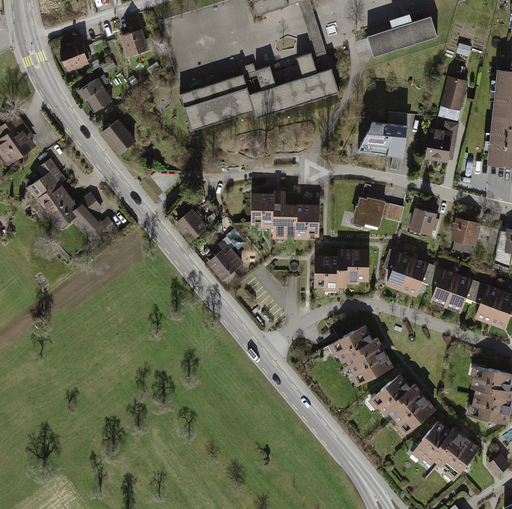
[(249,0),(254,14),(287,4),(285,0),(249,0)]
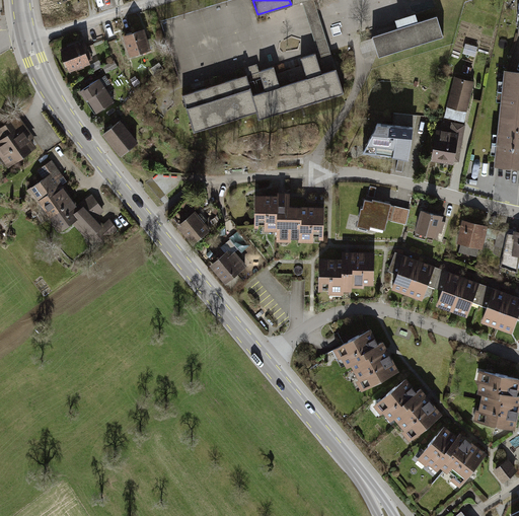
[(302,5),(317,52),(328,48),(313,0),(289,0),(291,4),(302,5)]
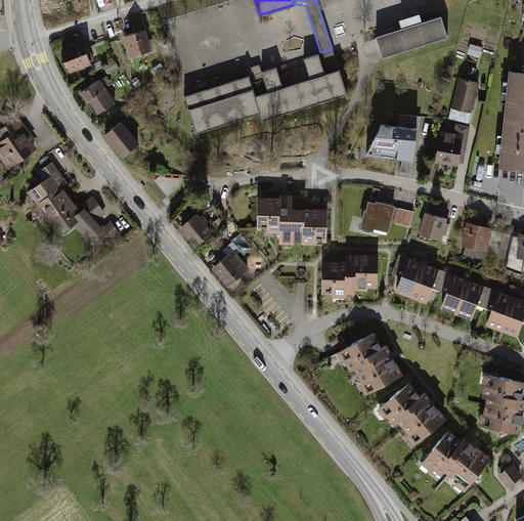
[(406,25),(423,19),(421,13),(404,18),(406,25)]
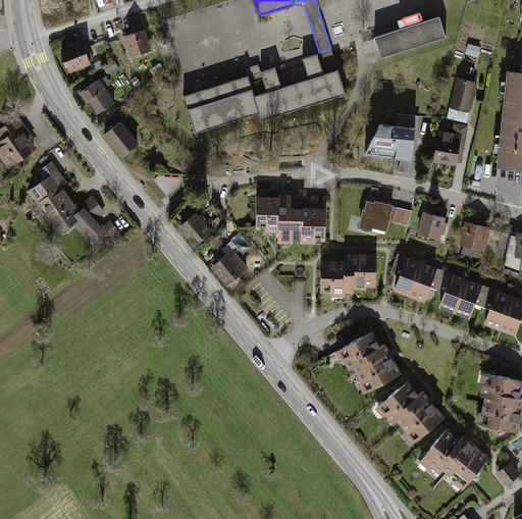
[(375,39),(382,61),(448,40),(440,17),(375,39)]
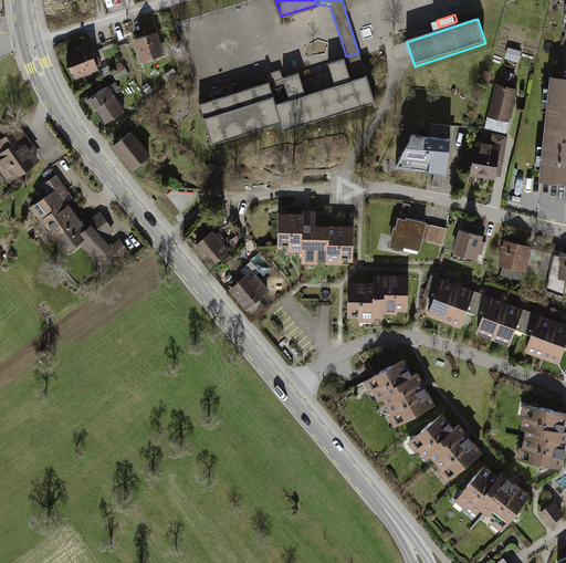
[(164,54),(157,34),(133,42),(139,62),(164,54)]
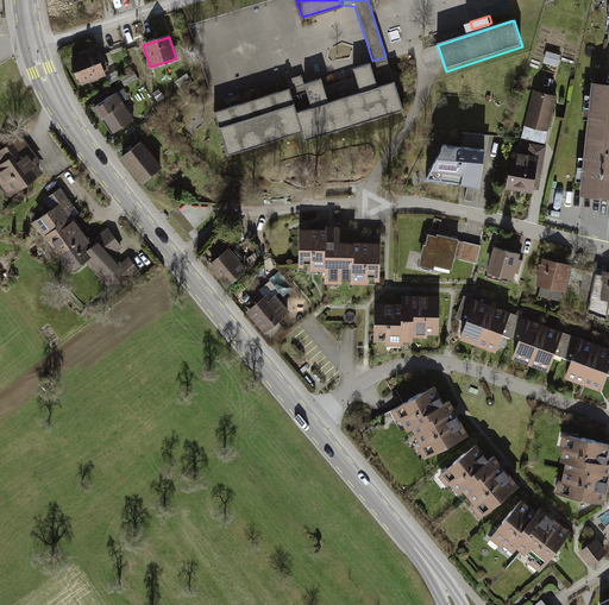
[(106,76),(96,51),(69,62),(79,87),(106,76)]
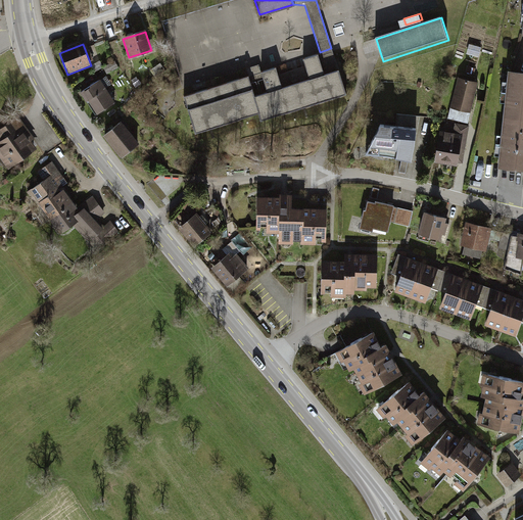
[(275,65),(180,95),(192,134),(257,113),(260,122),(346,94),(332,48),(331,48),(320,52),(300,57),(303,66),(278,75),(275,65)]
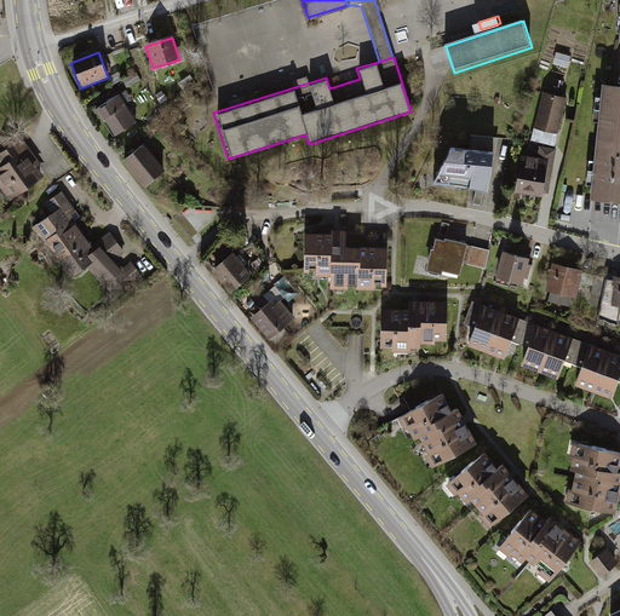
[(591,196),(619,199),(619,84),(602,82),(591,196)]
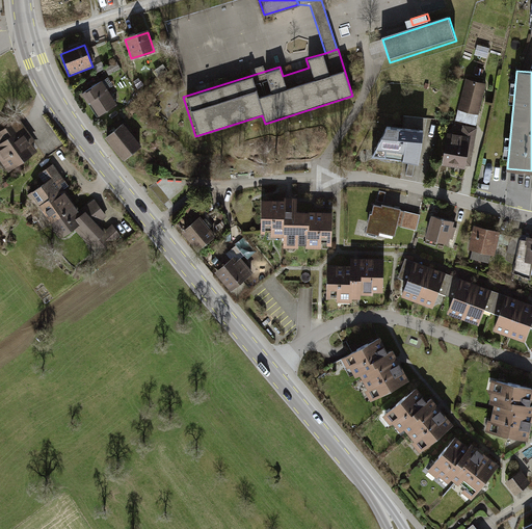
[(477,117),(485,85),(467,80),(457,112),(477,117)]
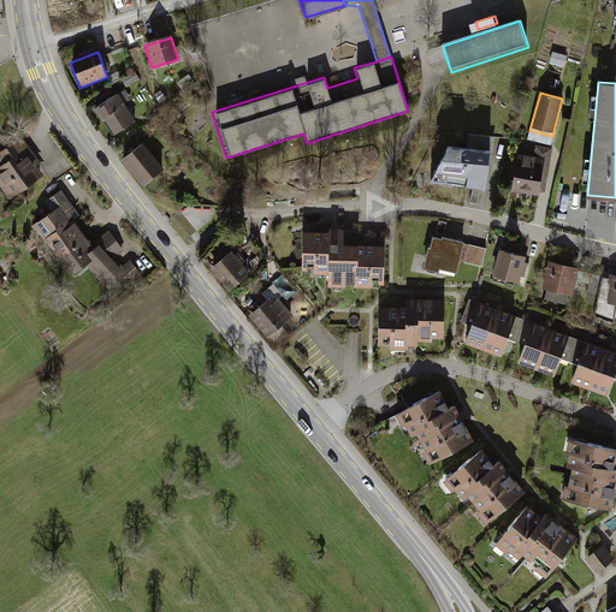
[(135,123),(119,95),(93,110),(108,137),(135,123)]
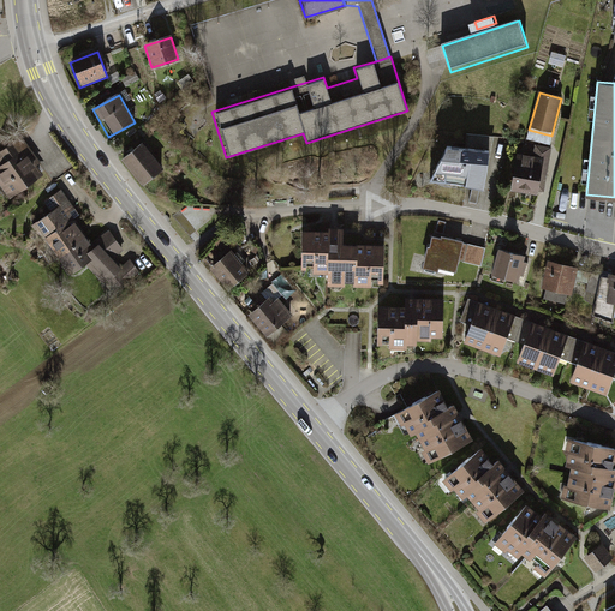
[(0,187),(10,201),(48,175),(22,137),(0,150),(0,187)]
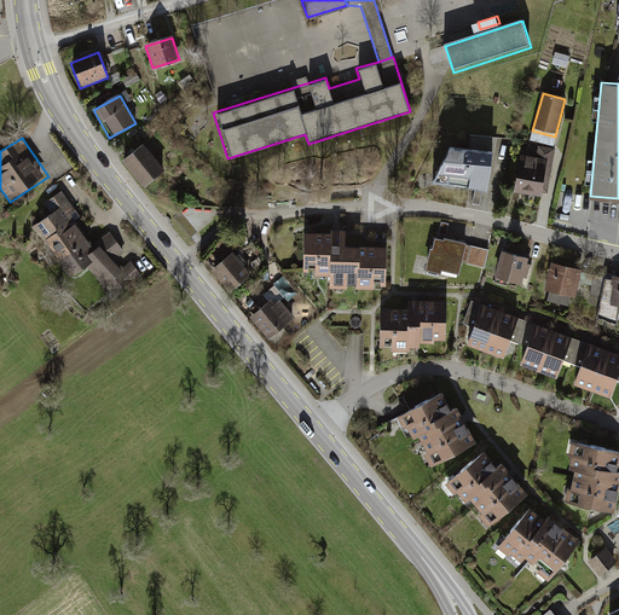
[(163,170),(142,143),(121,160),(142,187),(163,170)]
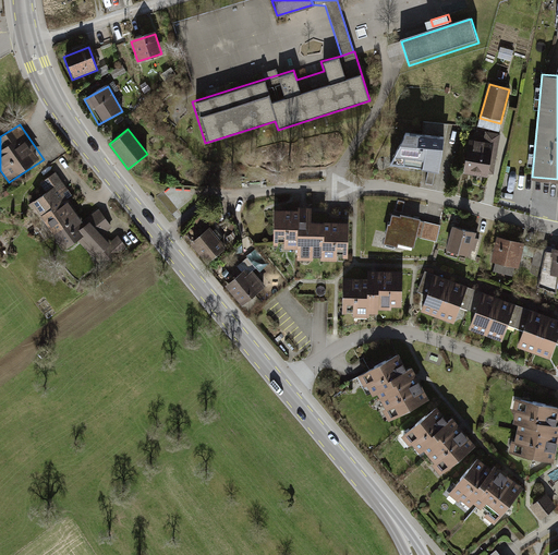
[(443,172),(450,136),(408,132),(395,158),(426,160),(425,169),(443,172)]
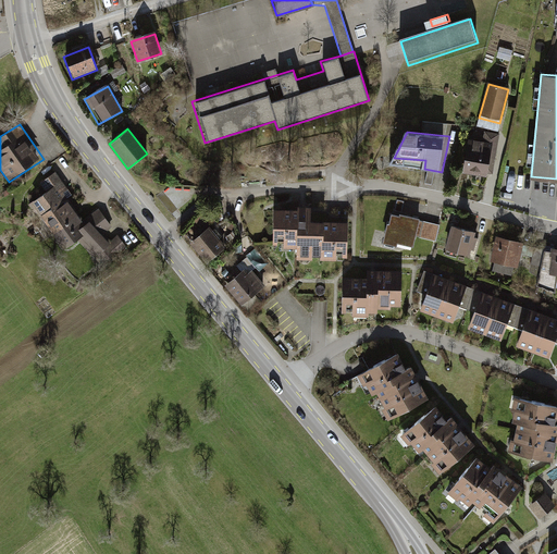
[(485,179),(493,144),(468,138),(460,173),(485,179)]
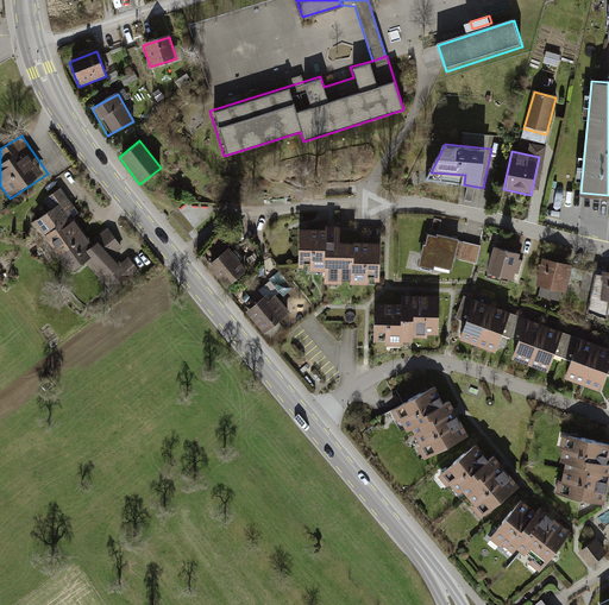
[(108,296),(140,270),(106,226),(89,239),(71,218),(79,213),(58,189),(43,201),(50,209),(50,210),(31,225),(68,272),(81,262),(108,296)]
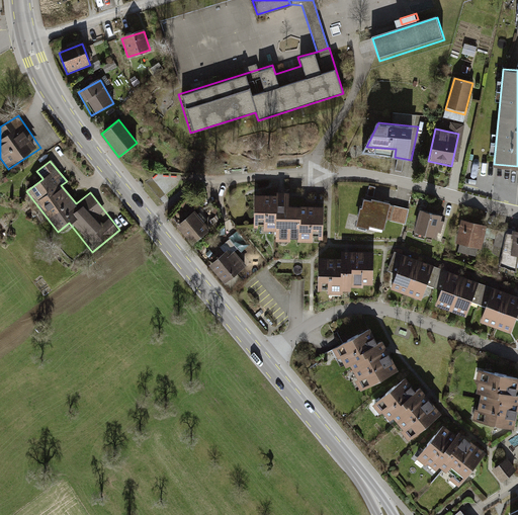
[(323,241),(324,205),(286,204),(287,195),(254,193),(252,230),(273,230),(273,239),(323,241)]
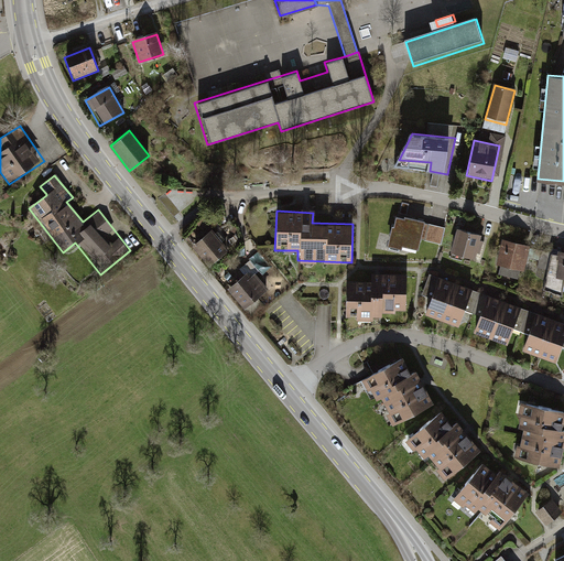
[(415,248),(423,224),(394,215),(384,247),(400,251),(401,245),(415,248)]
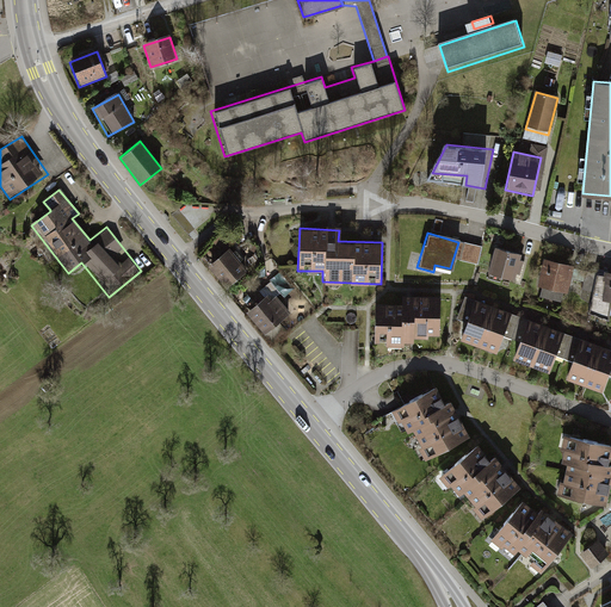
[(516,280),(523,255),(495,248),(488,272),(516,280)]
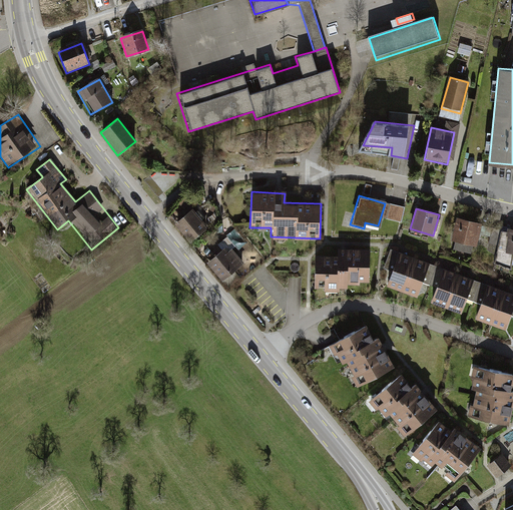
[(207,228),(191,209),(174,224),(189,242),(207,228)]
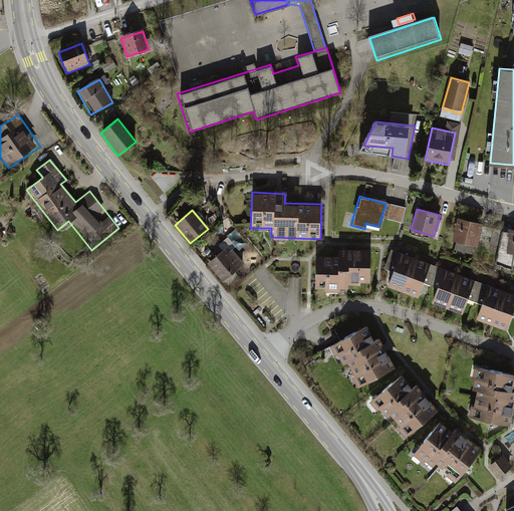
[(477,247),(483,225),(458,218),(452,240),(477,247)]
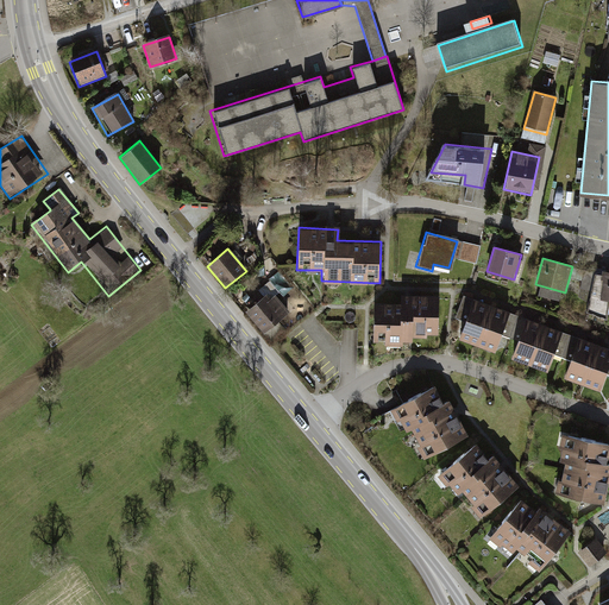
[(608,298),(608,272),(600,271),(595,296),(608,298)]
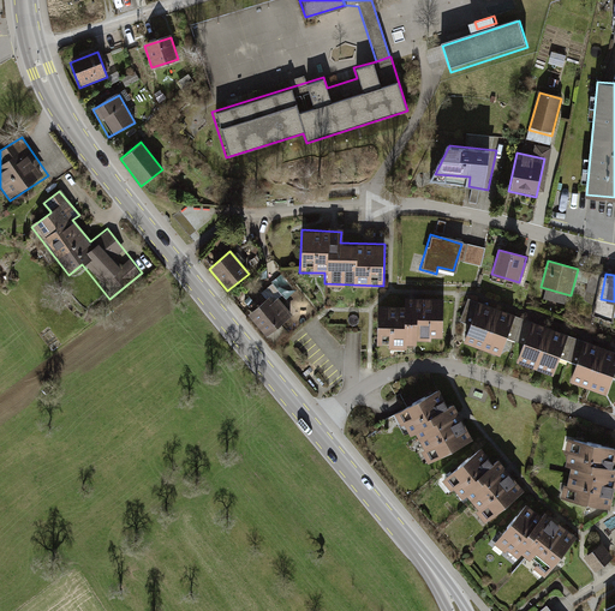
[(597,306),(601,282),(590,281),(585,304),(597,306)]
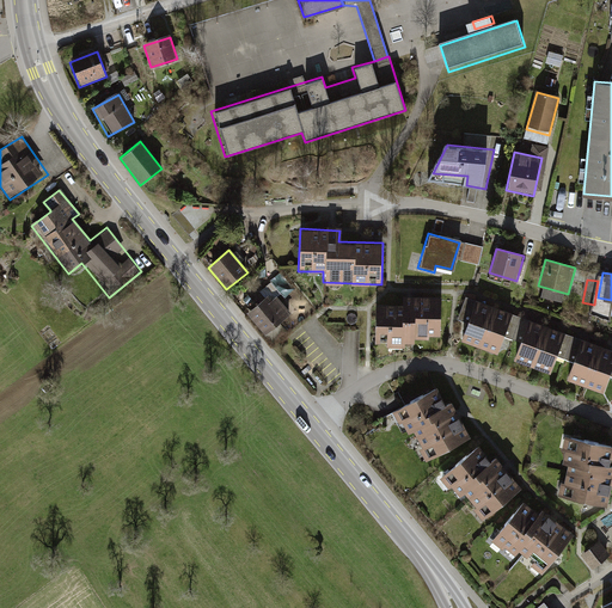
[(291,315),(273,294),(246,314),(263,336),(291,315)]
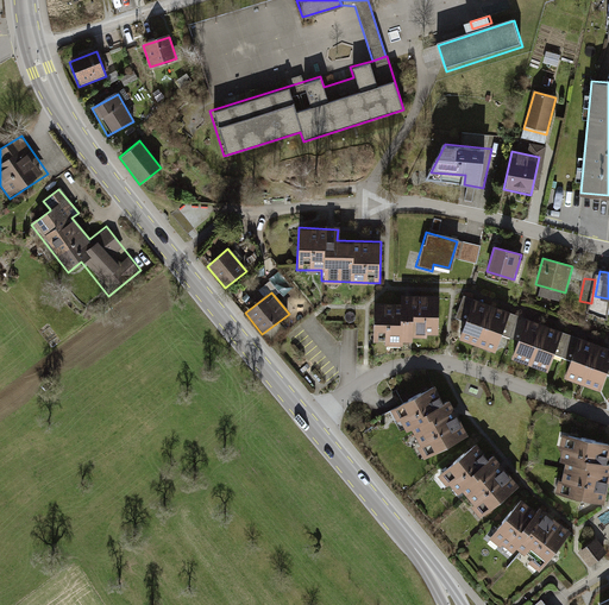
[(438,336),(439,296),(401,295),(400,304),(374,304),(372,342),(410,344),(410,335),(438,336)]
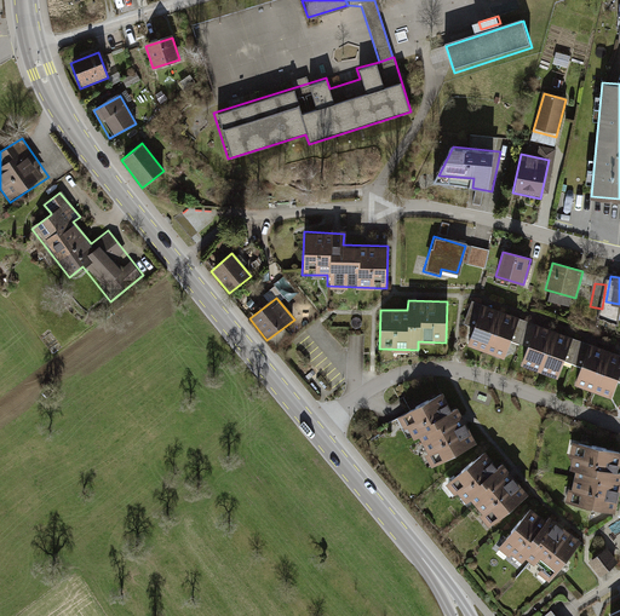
[(503,358),(518,318),(482,305),(466,345),(503,358)]
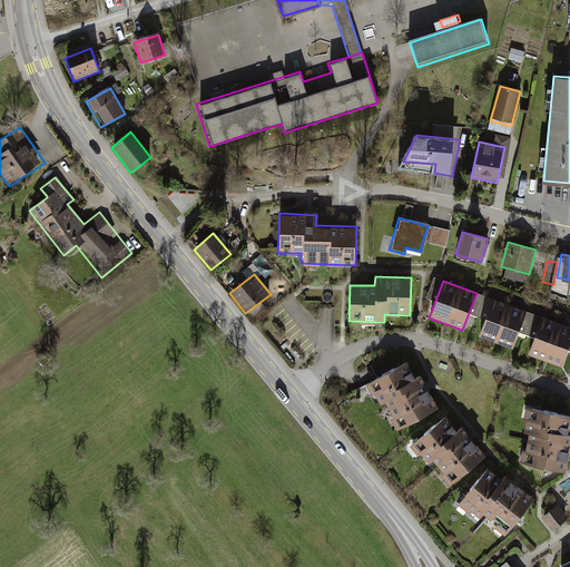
[(512,349),(526,312),(492,300),(478,335),(512,349)]
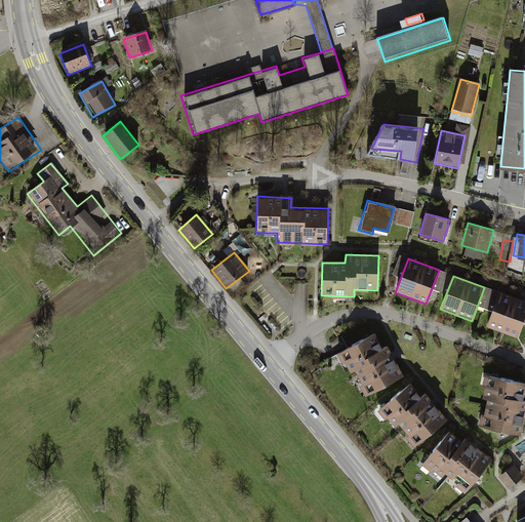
[(517,339),(524,317),(524,302),(498,292),(485,327),(517,339)]
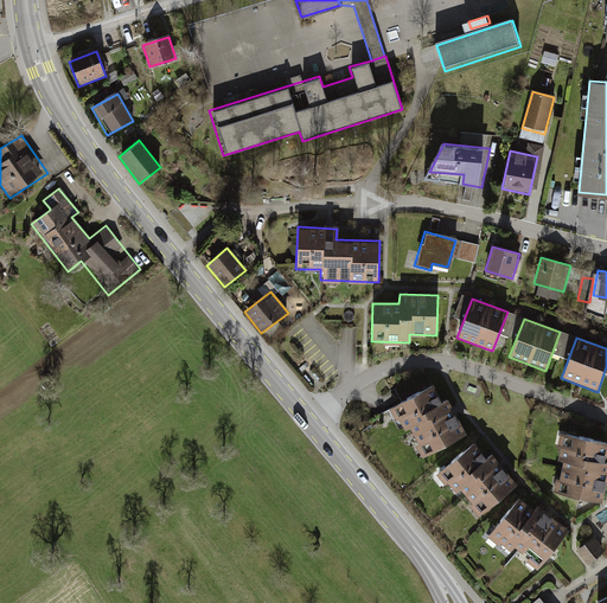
[(426,455),(466,432),(446,397),(439,401),(430,386),(389,410),(400,430),(408,425),(426,455)]
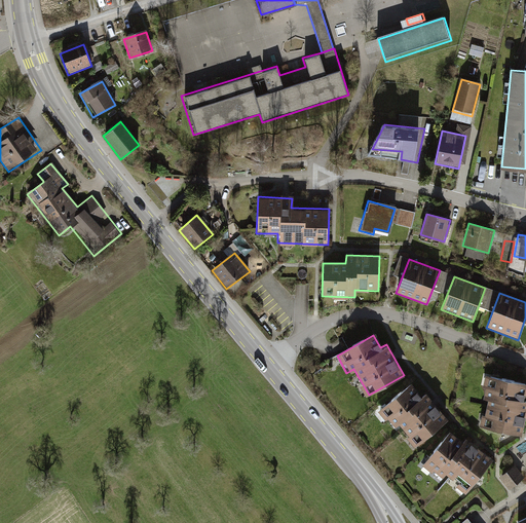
[(525,401),(523,401),(525,387),(525,385),(486,376),(480,399),(487,401),(480,426),(521,437),(525,415),(525,401)]
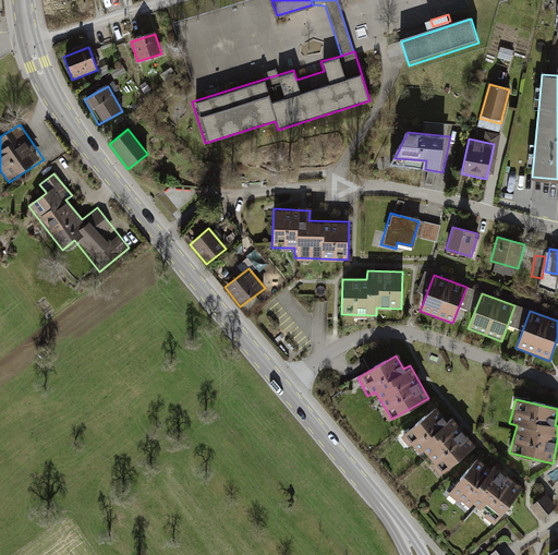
[(440,474),(475,446),(451,415),(446,420),(436,407),(401,435),(416,455),(422,450),(440,474)]
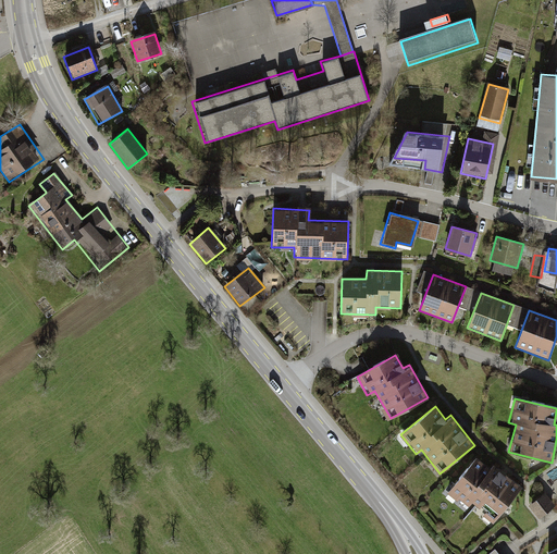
[(493,522),(521,488),(492,465),(487,470),(473,458),(443,496),(463,513),(471,504),(493,522)]
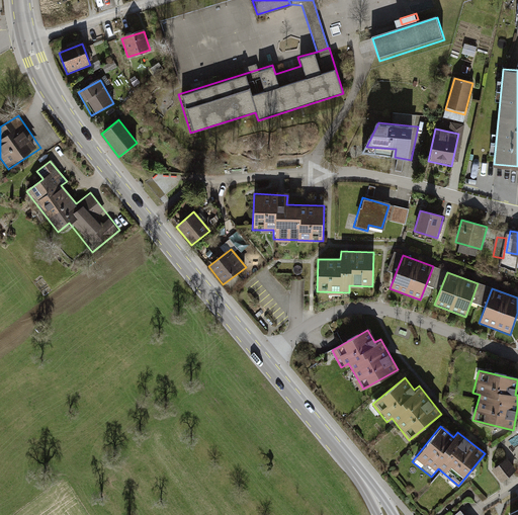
[(508,460),(492,473),(502,485),(517,473),(508,460)]
